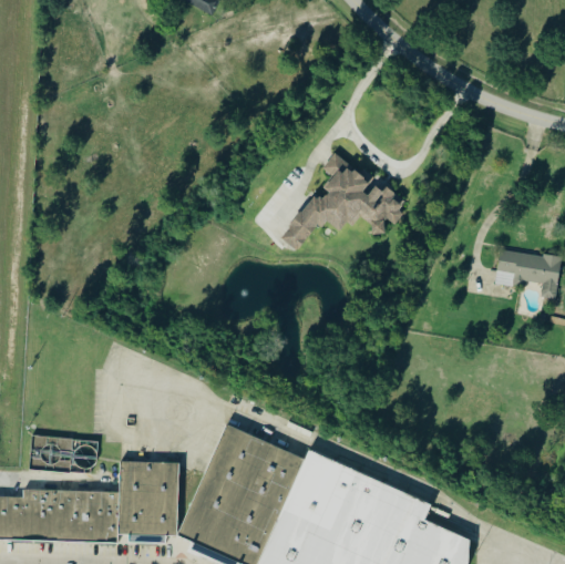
[(186,0),(213,13),(219,0),(186,0)]
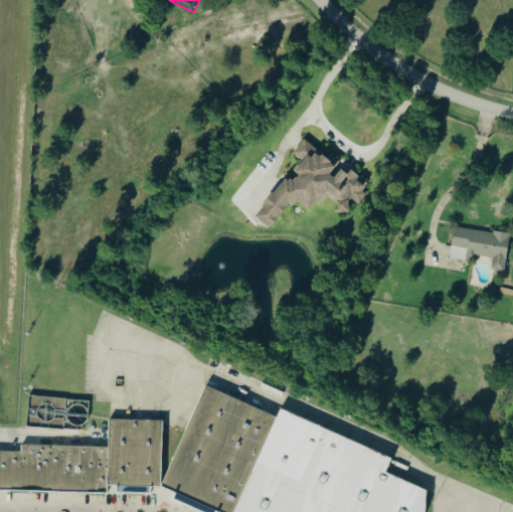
[(369,180),(354,168),(351,172),(343,166),(337,162),(306,137),(296,151),(304,157),(296,168),(301,171),(295,179),(287,176),(258,214),(274,226),(297,196),(311,207),(317,199),(323,201),(329,194),(340,203),(339,207),(348,211),(353,198),(361,201),(362,200),(369,180)]
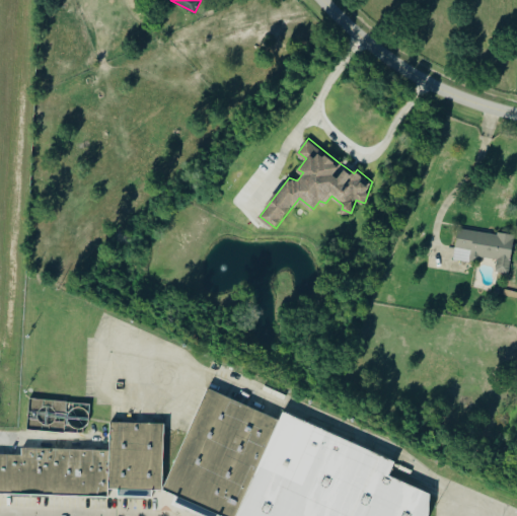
[(509,273),(514,234),(457,227),(453,259),(478,262),(479,256),(497,259),(495,272),(509,273)]
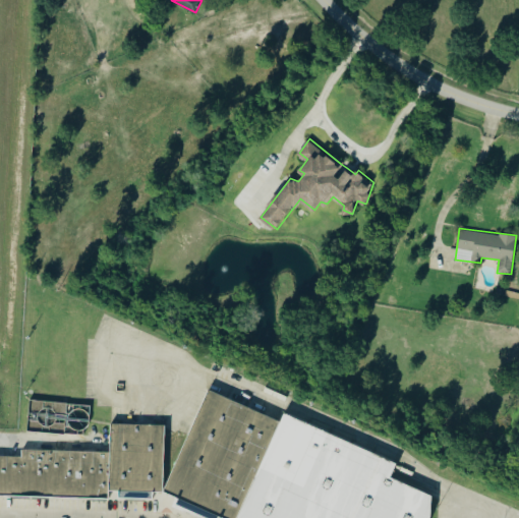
[(208,389),(279,421),(235,517),(224,517),(162,491),(208,389)]
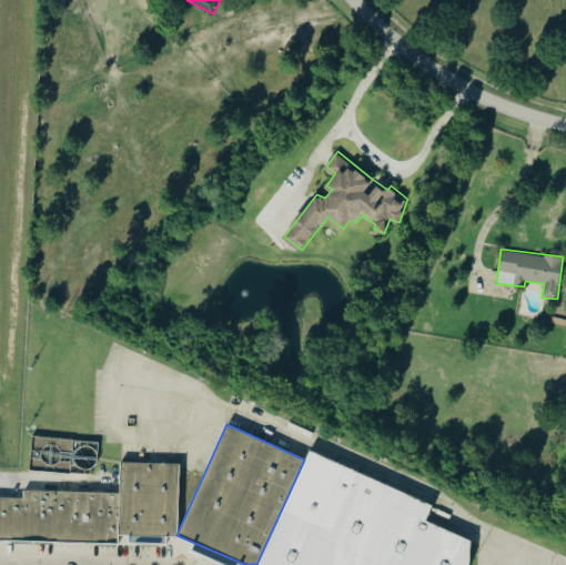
[(470,564),(256,564),(304,460),(309,450),(432,504),(424,520),(470,540),(470,564)]
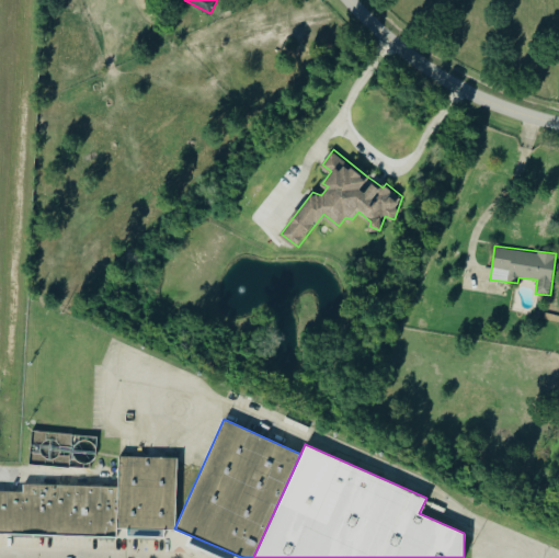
[(118,456),(177,458),(174,528),(116,527),(117,487),(118,456)]
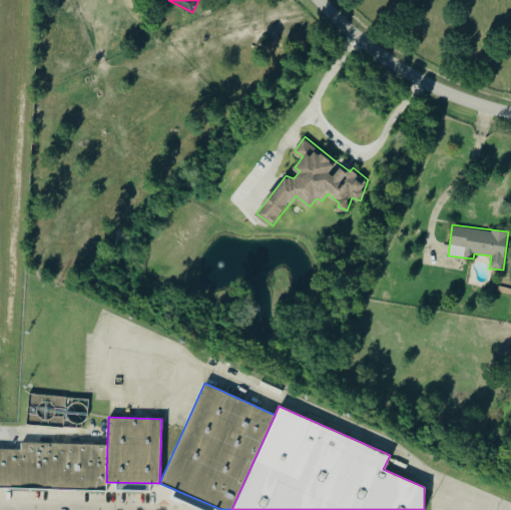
[(106,482),(107,445),(21,442),(21,450),(0,449),(0,487),(106,491),(106,482)]
